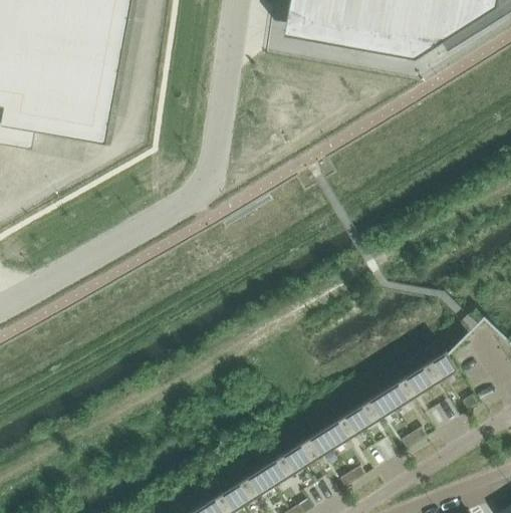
[(0,105),(3,105),(0,119),(0,123),(1,124),(1,123),(104,143),(130,0),(0,0),(0,105)]
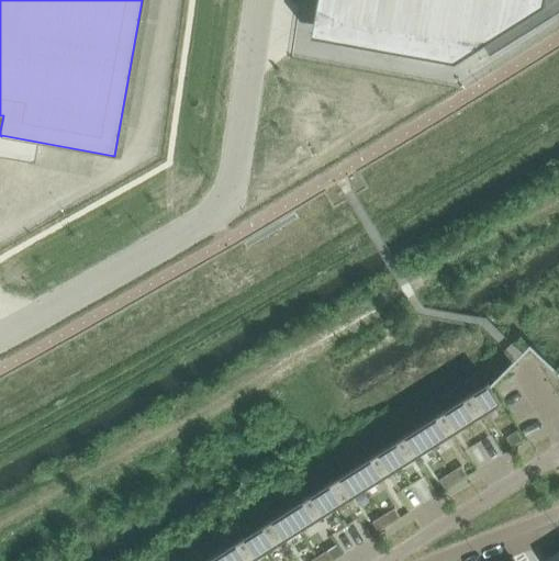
[(315,0),(309,37),(355,45),(357,46),(426,58),(453,64),(472,51),(540,7),(541,0),(315,0)]
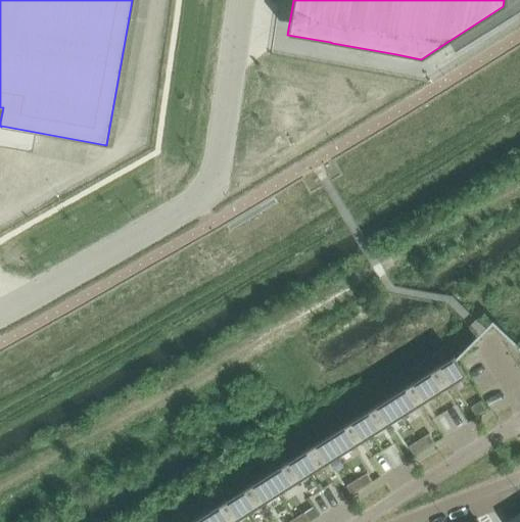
[(452,357),(420,377),(432,396),(464,376),(452,357)]
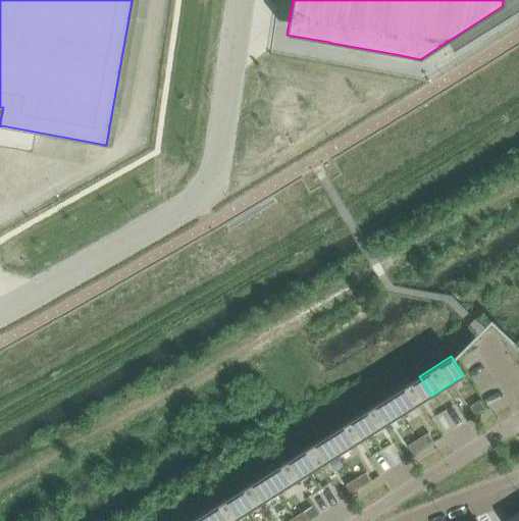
[(419,376),(387,396),(400,415),(431,396),(419,376)]
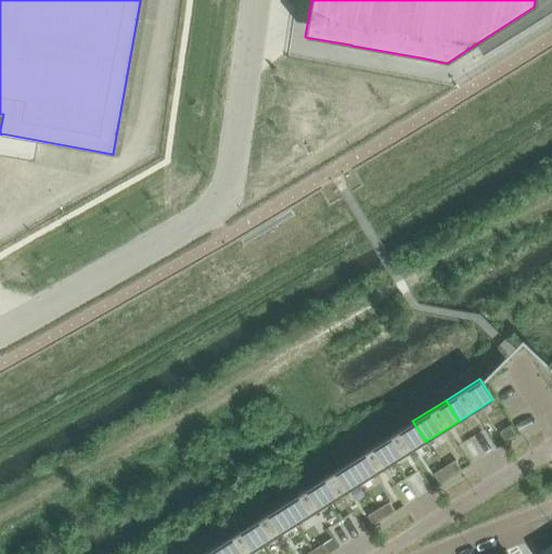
[(412,421),(380,442),(392,462),(425,441),(412,421)]
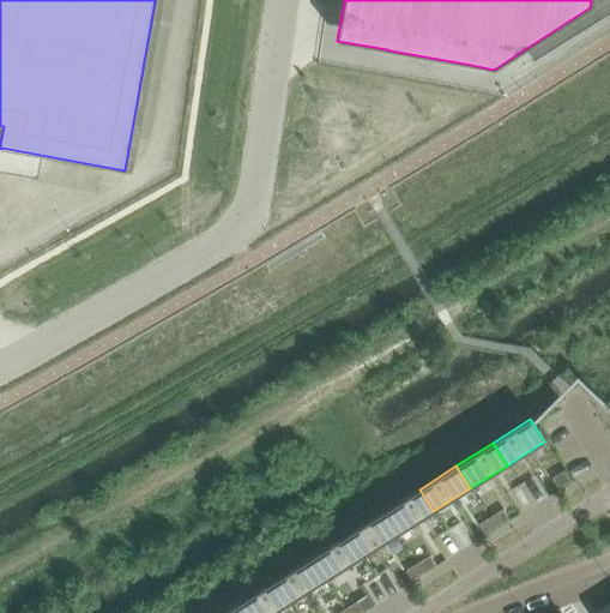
[(561,472),(549,479),(555,490),(567,481),(561,472)]
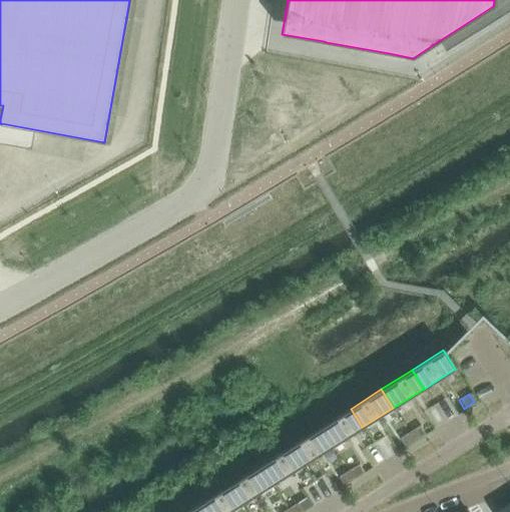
[(351,409),(320,428),(332,447),(362,427),(351,409)]
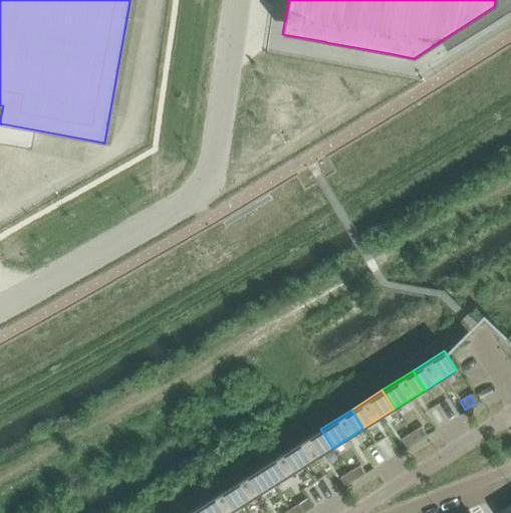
[(419,427),(409,433),(414,442),(424,435),(419,427)]
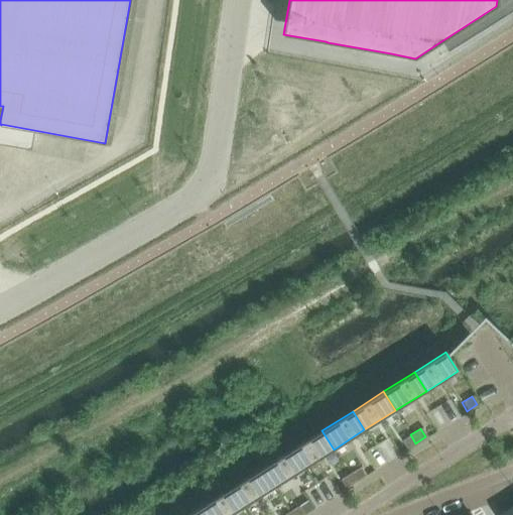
[(322,430),(291,449),(303,469),(334,449),(322,430)]
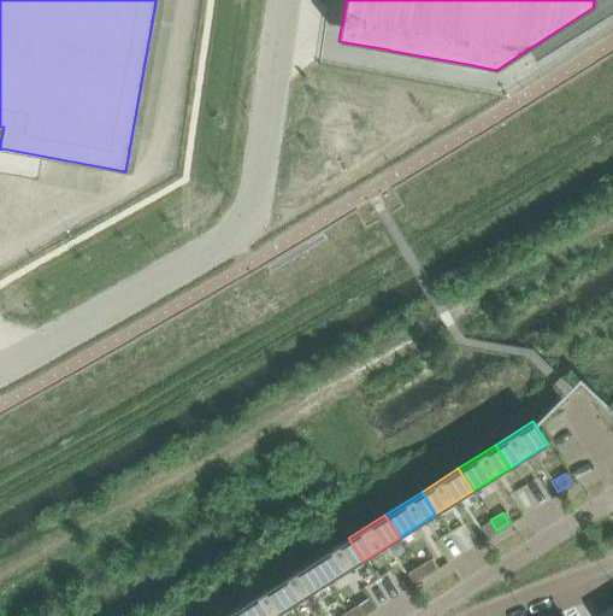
[(490,520),(478,528),(484,538),(496,531),(490,520)]
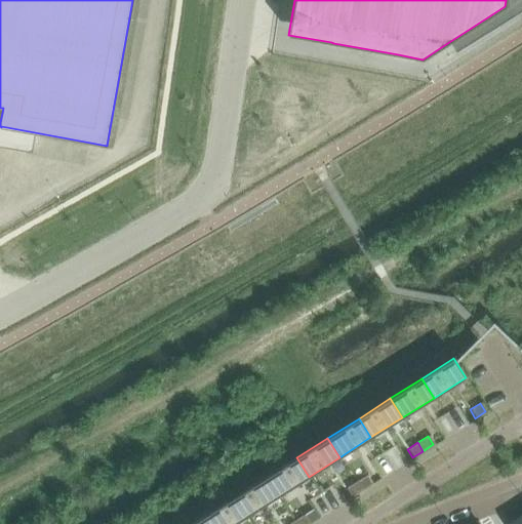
[(296,457),(265,477),(277,496),(309,477),(296,457)]
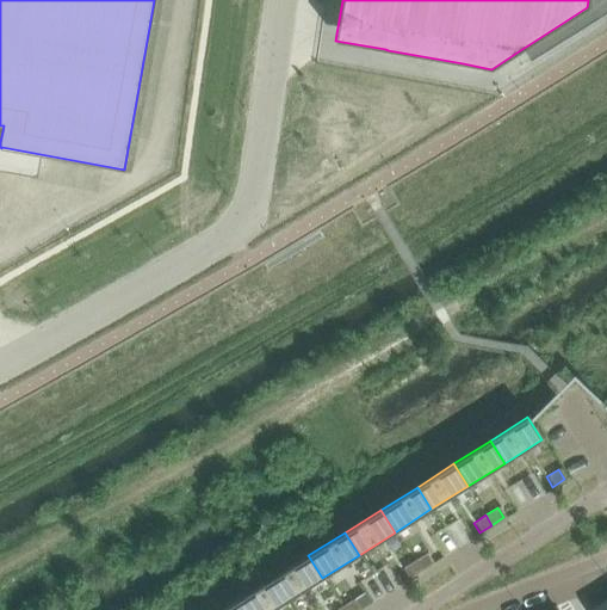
[(425,553),(413,561),(420,571),(432,564),(425,553)]
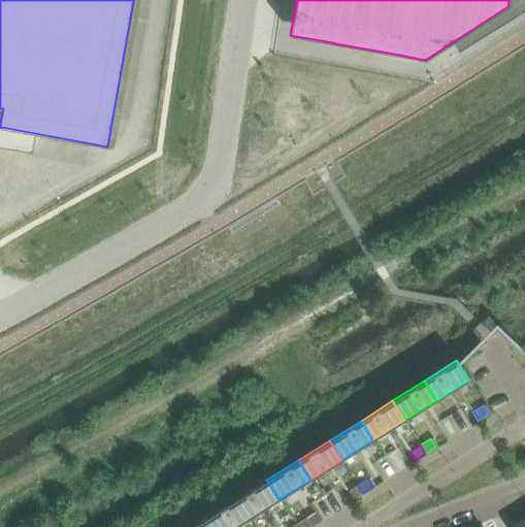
[(266,480),(235,499),(248,519),(279,499),(266,480)]
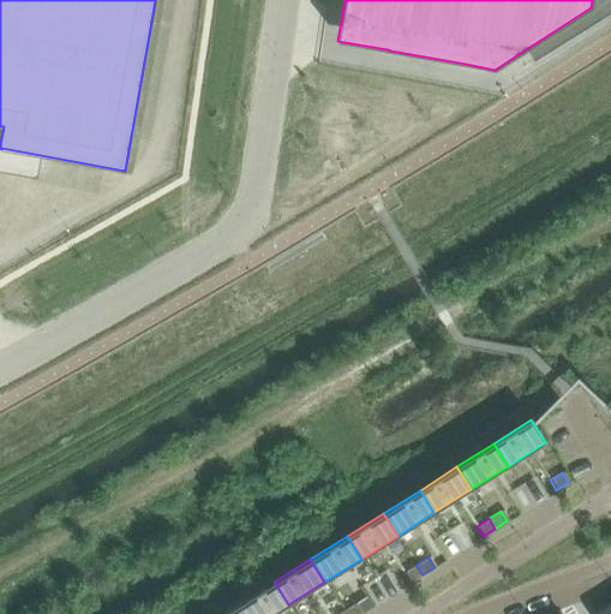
[(415,565),(403,572),(409,582),(423,574),(415,565)]
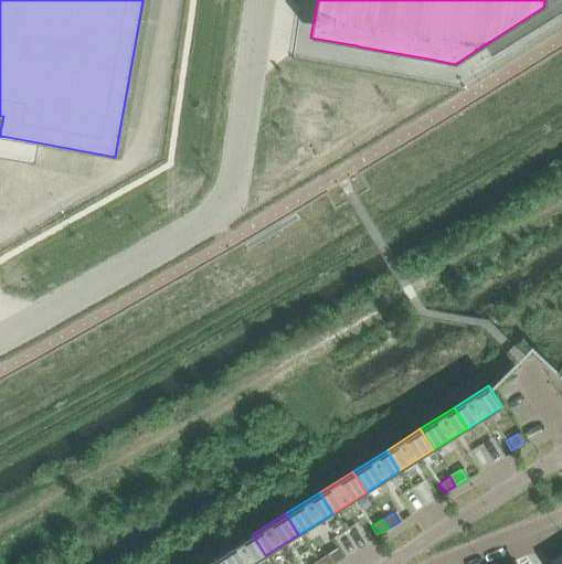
[(252,534),(219,556),(222,563),(252,563),(265,555),(252,534)]
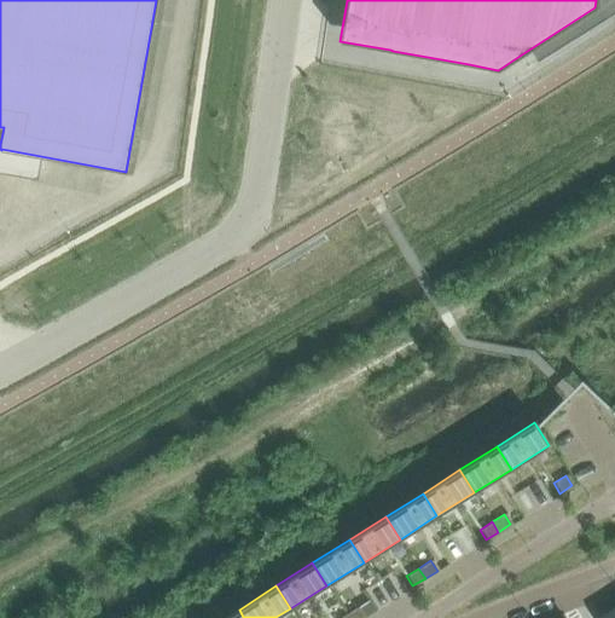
[(358,607),(364,617),(373,611),(367,601),(358,607)]
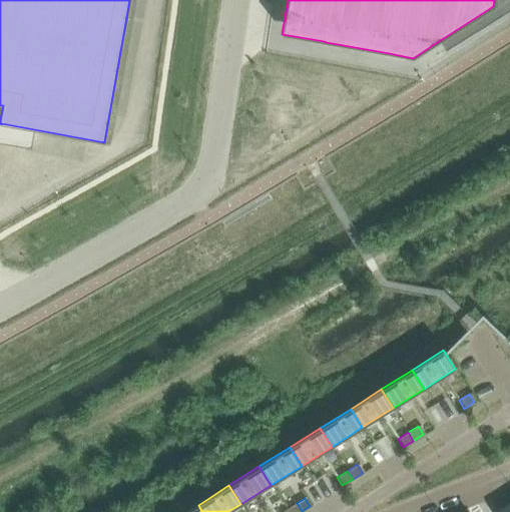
[(297,503),(287,509),(288,511),(302,511),(297,503)]
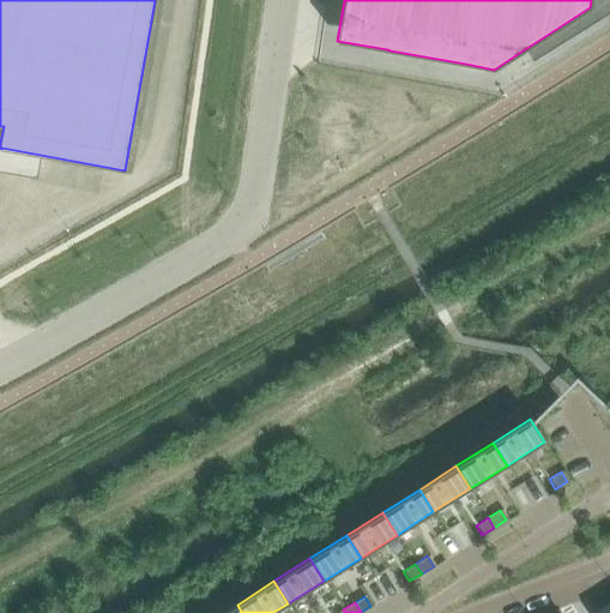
[(609,612),(609,602),(595,612),(609,612)]
